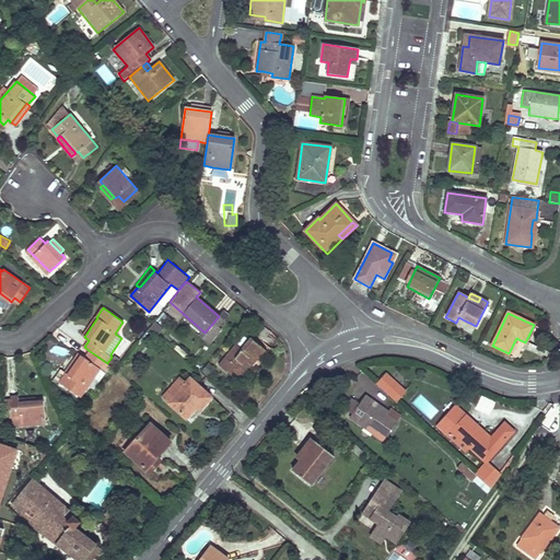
[(84,337),(97,317),(94,315),(81,335),(84,337)]
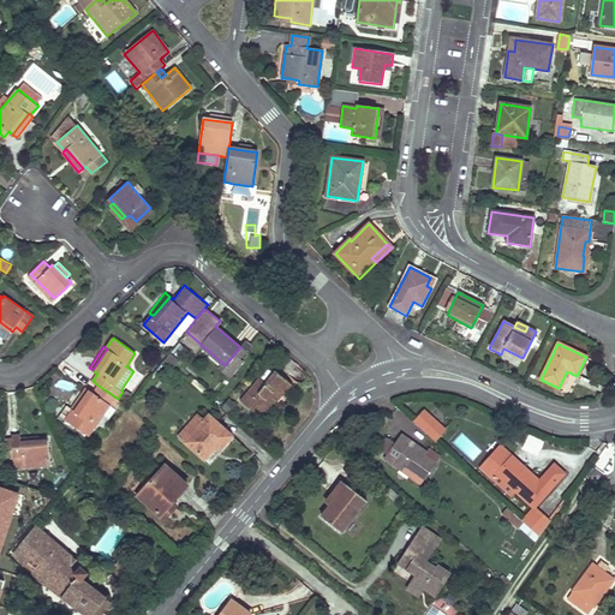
[(230,370),(245,352),(240,347),(225,365),(230,370)]
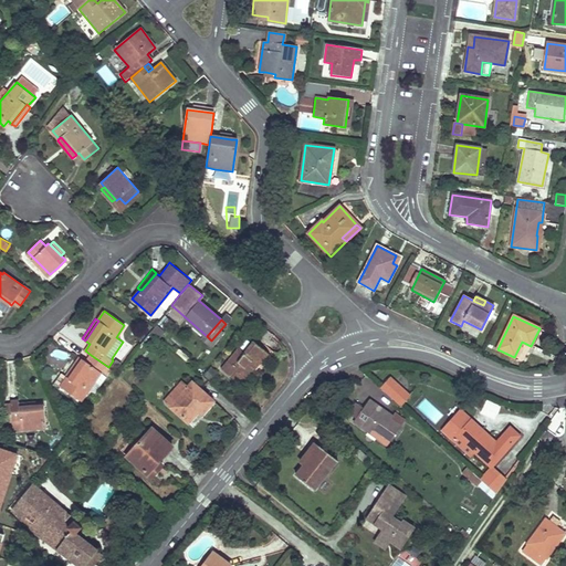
[(254,368),(268,353),(253,341),(243,353),(238,348),(221,366),(234,378),(245,366),(244,365),(247,362),(252,366),(254,368)]
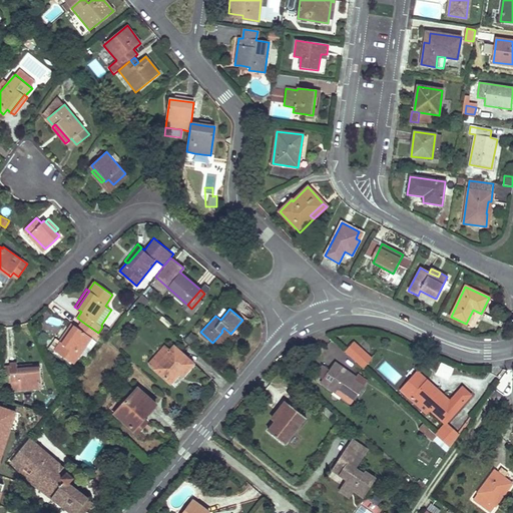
[(98,333),(82,322),(79,328),(75,326),(63,343),(61,342),(58,346),(55,351),(72,362),(90,338),(95,341),(100,334),(98,333)]
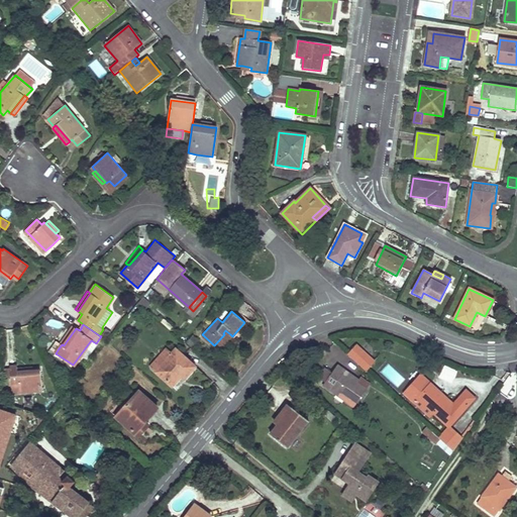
[(64,345),(76,328),(72,325),(60,343),(62,344),(64,345)]
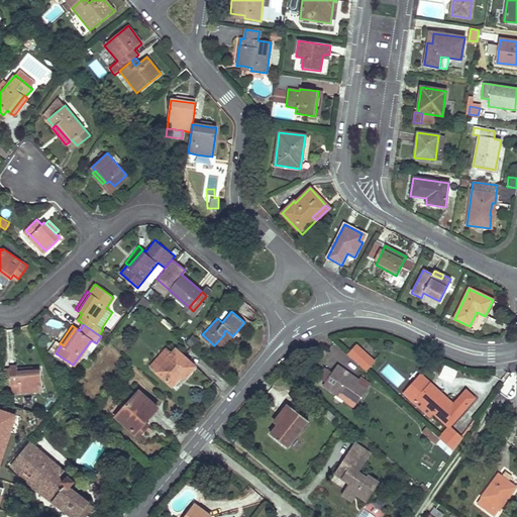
[(214,345),(218,348),(230,334),(225,330),(223,333),(224,334),(214,345)]
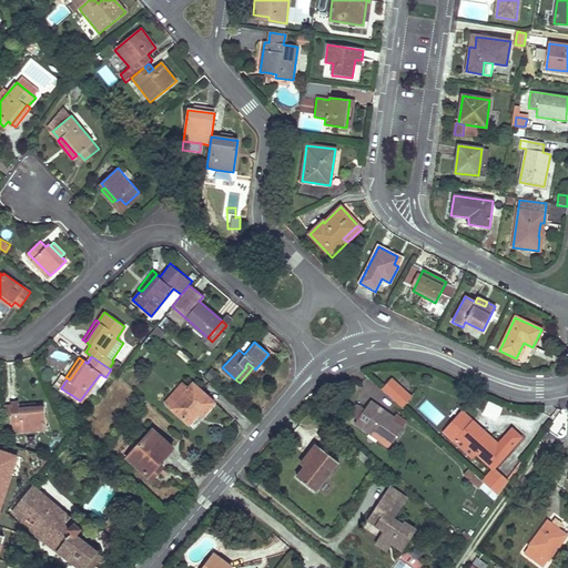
[(379,389),(402,407),(412,395),(391,377),(379,389)]
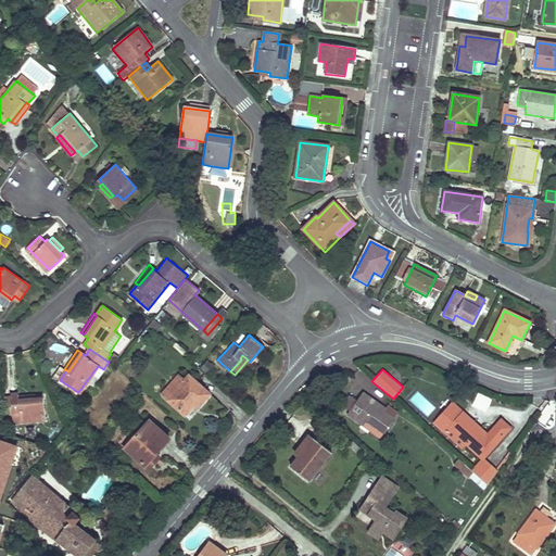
[(196,404),(197,405),(198,406),(210,393),(189,375),(167,399),(186,415),(196,404)]
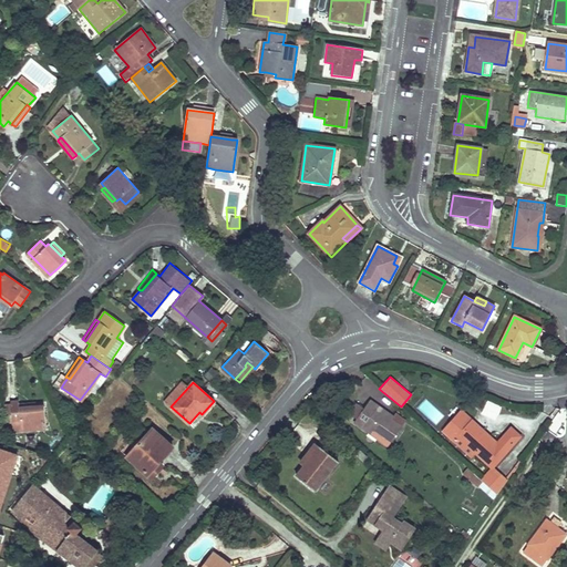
[(353,424),(384,447),(401,425),(391,419),(392,416),(369,400),(362,410),(359,413),(360,413),(354,421),(353,424)]
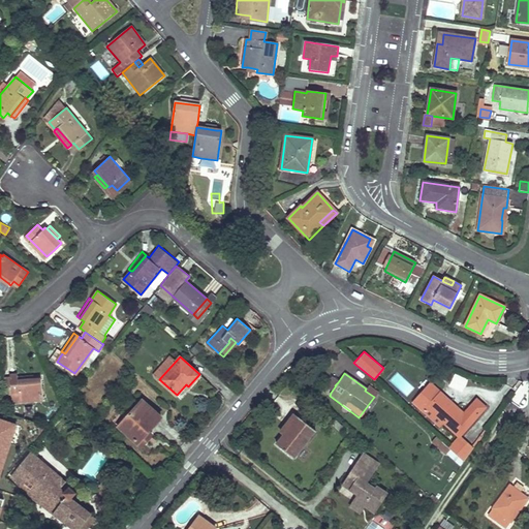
[(462,392),(467,379),(454,373),(447,385),(462,392)]
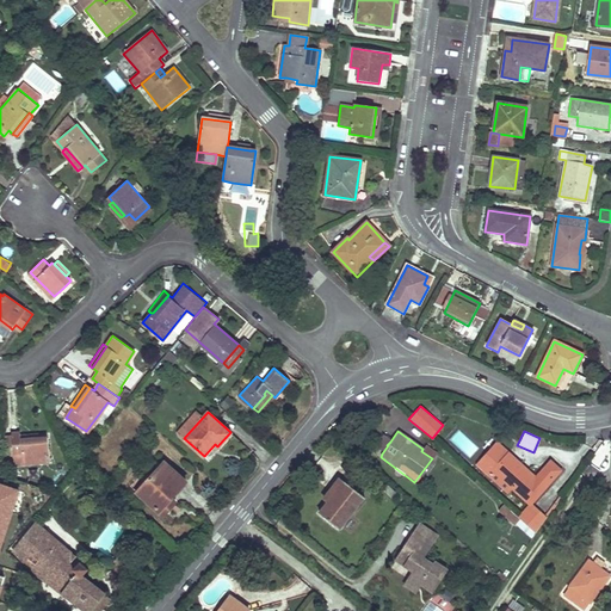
[(19,434),(11,437),(16,467),(51,461),(47,437),(39,438),(23,440),(20,440),(19,434)]
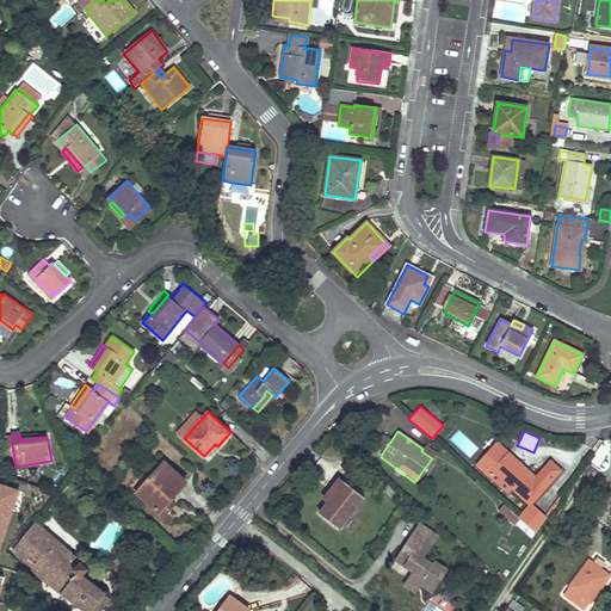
[(390,442),(383,437),(375,449),(382,454),(388,445),(387,445),(390,442)]
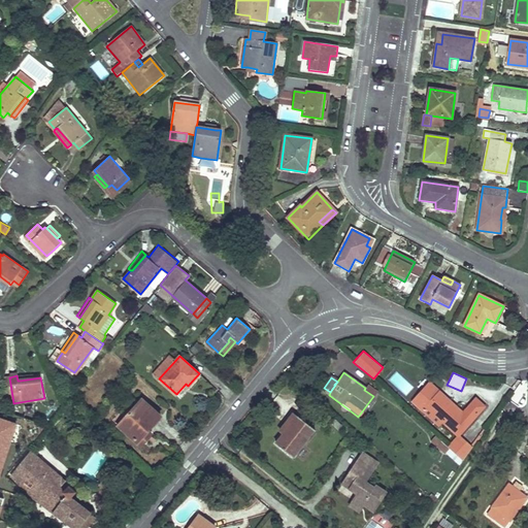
[(458,434),(471,420),(484,405),(475,397),(462,411),(428,382),(411,400),(422,409),(426,405),(440,419),(458,434)]
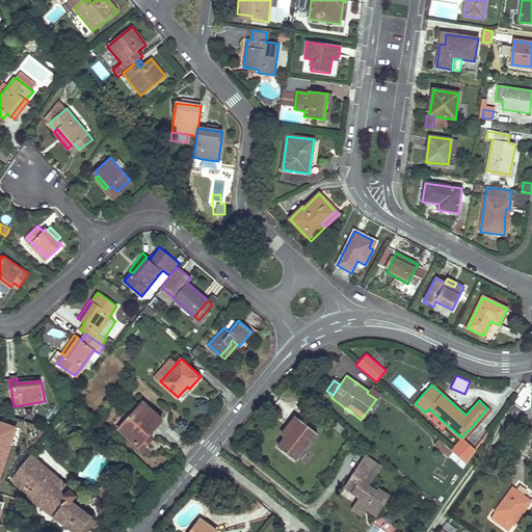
[(143,447),(149,441),(154,434),(150,431),(162,419),(142,401),(132,413),(126,407),(114,422),(143,447)]
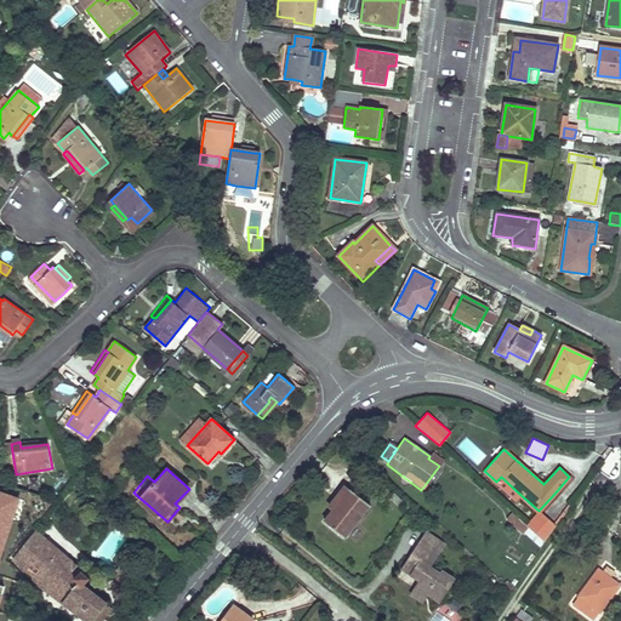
[(501,477),(496,482),(514,497),(518,493),(501,477)]
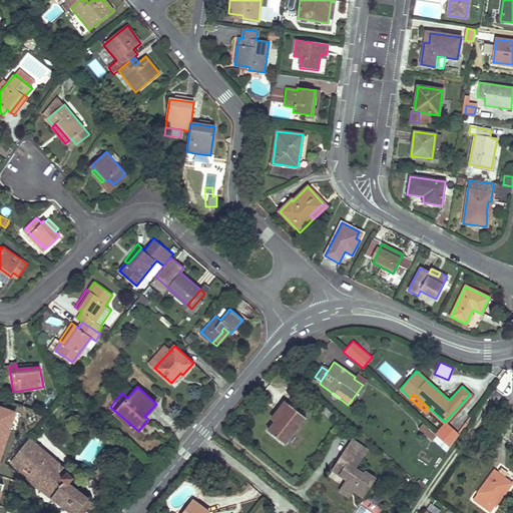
[(47,401),(39,411),(46,413),(53,405),(47,401)]
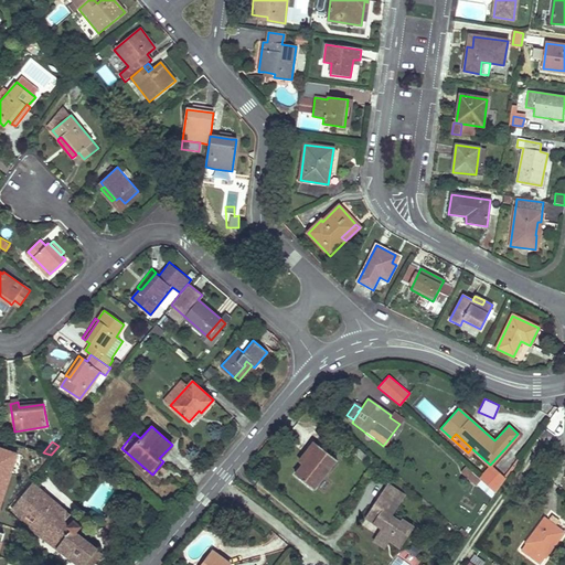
[(313,489),(324,473),(337,459),(318,445),(316,447),(312,451),(300,467),(294,473),(313,489)]
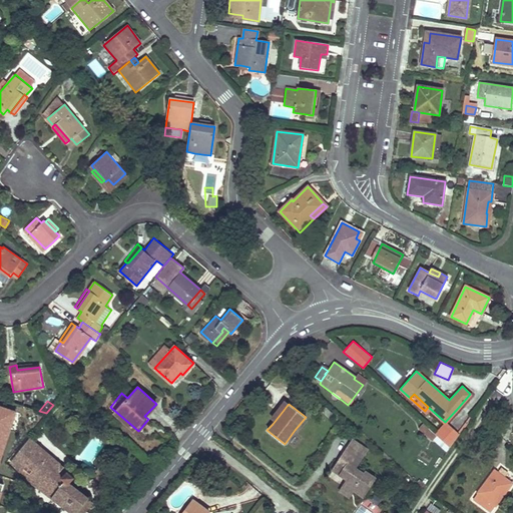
[(287,406),(285,404),(270,422),(273,424),(284,410),(287,406)]
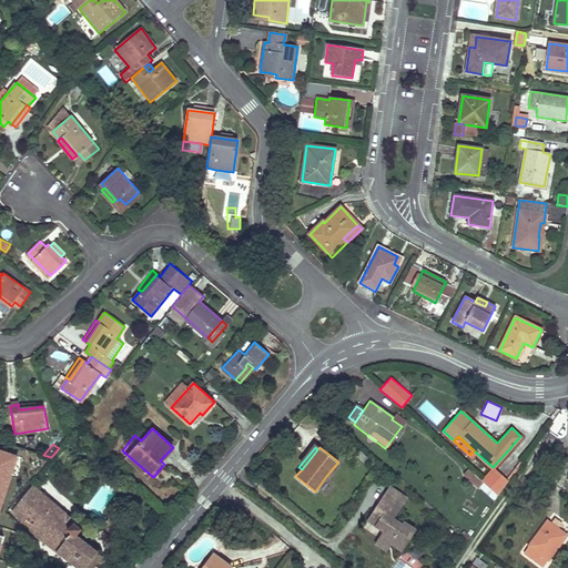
[(506,482),(492,469),(482,480),(496,494),(506,482)]
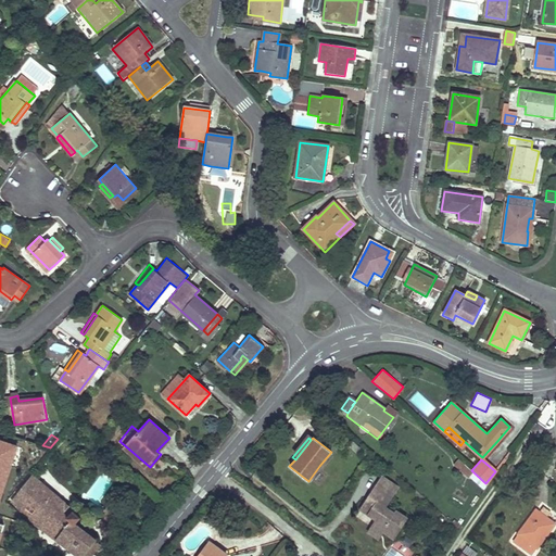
[(81,555),(96,540),(85,532),(75,523),(80,517),(33,476),(12,500),(24,510),(32,519),(79,555),(81,555)]
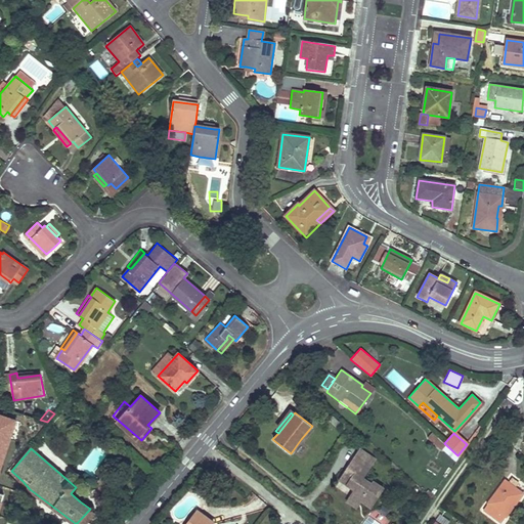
[(372,507),(384,488),(374,481),(373,483),(363,477),(372,465),(356,454),(350,464),(353,466),(349,472),(346,470),(340,479),(354,489),(352,493),(361,499),(372,507)]
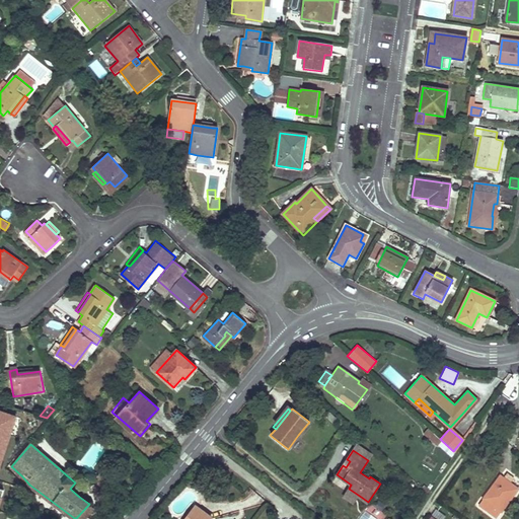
[(108,490),(112,486),(115,482),(102,470),(95,478),(108,490)]
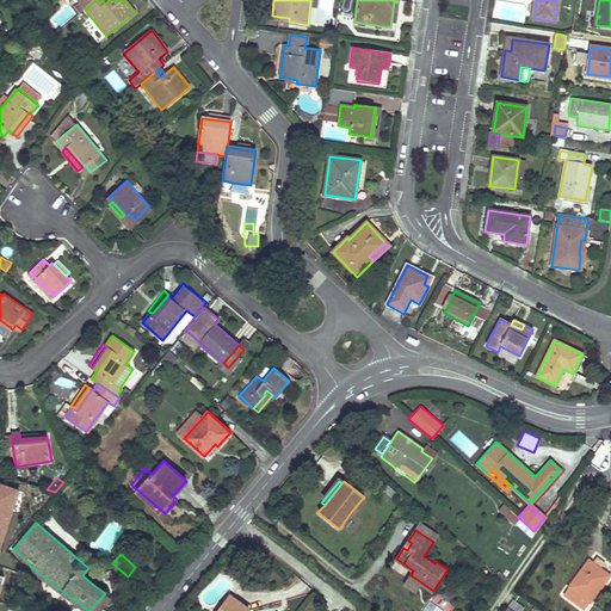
[(584,609),(597,592),(609,575),(588,560),(563,593),(584,609)]
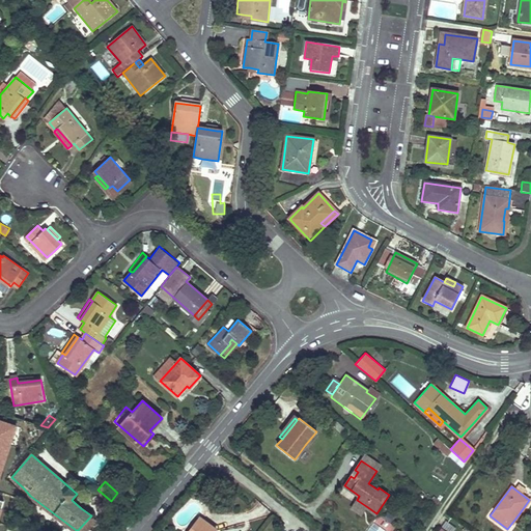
[(362,513),(366,506),(357,500),(352,507),(362,513)]
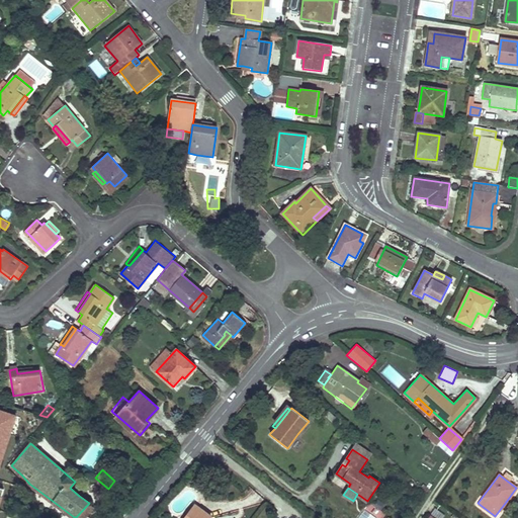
[(209,517),(210,517),(194,505),(184,517),(209,517)]
